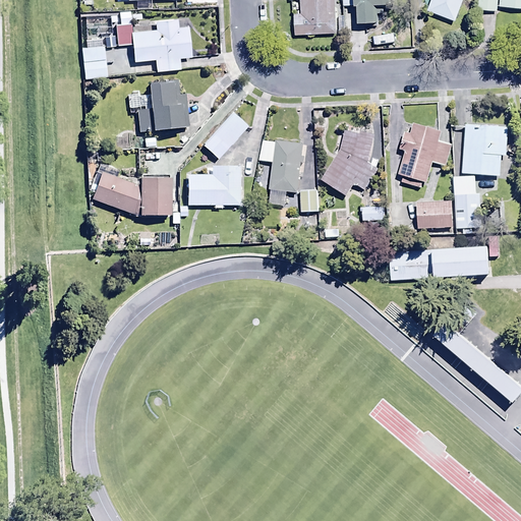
[(294,13),(295,35),(335,32),(333,0),(299,0),(300,13),(294,13)]
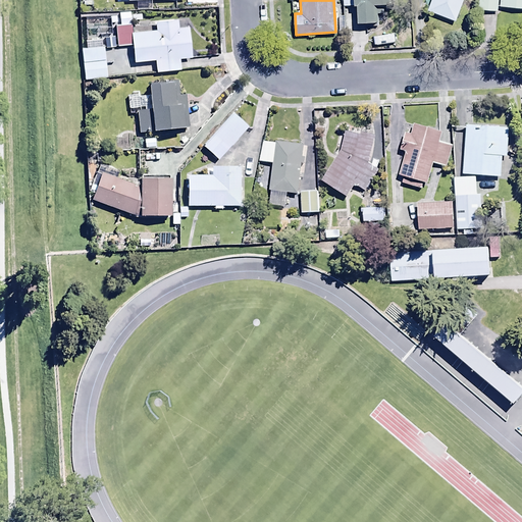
[(342,0),(343,5),(358,5),(358,20),(375,20),(375,2),(394,2),(393,0),(342,0)]
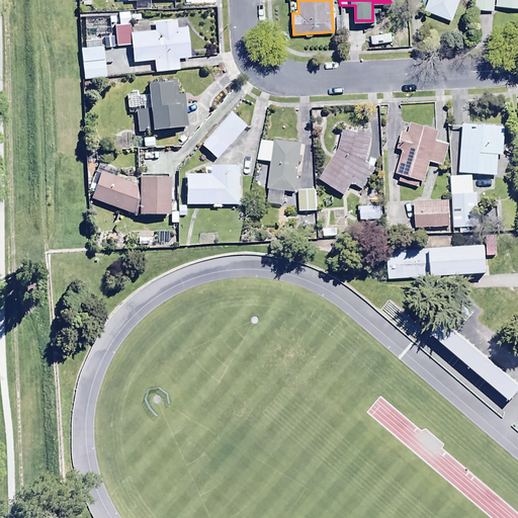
[(424,0),(449,11),(454,0),(424,0)]
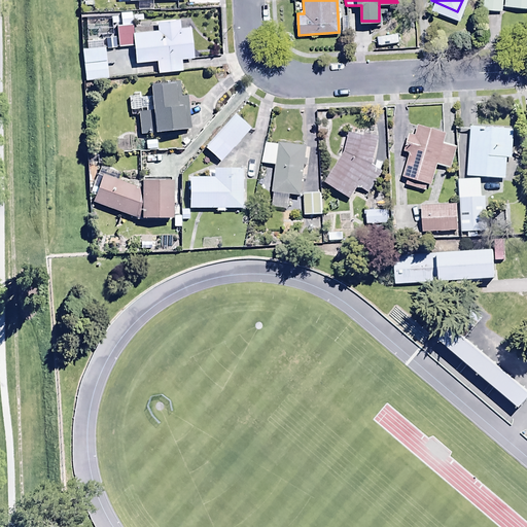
[(155,29),(131,32),(134,63),(155,61),(156,73),(182,70),(180,58),(192,57),(189,25),(178,26),(178,18),(154,20),(155,29)]
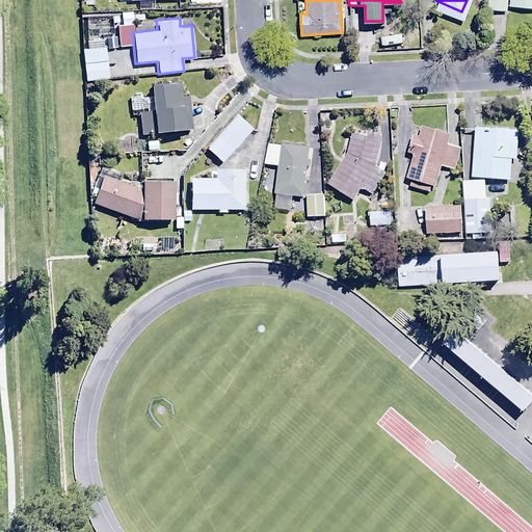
[(108,79),(105,46),(82,48),(85,82),(108,79)]
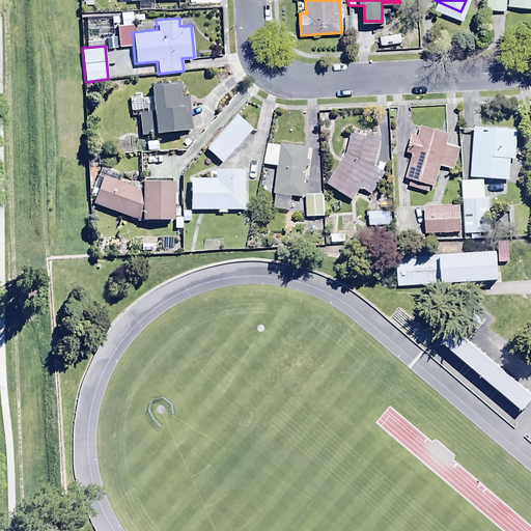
[(180,82),(149,84),(155,131),(191,129),(189,95),(183,95),(180,82)]
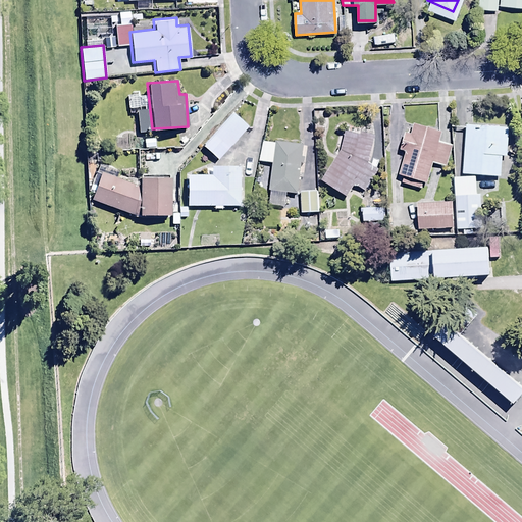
[(245,115),(230,103),(202,136),(216,148),(245,115)]
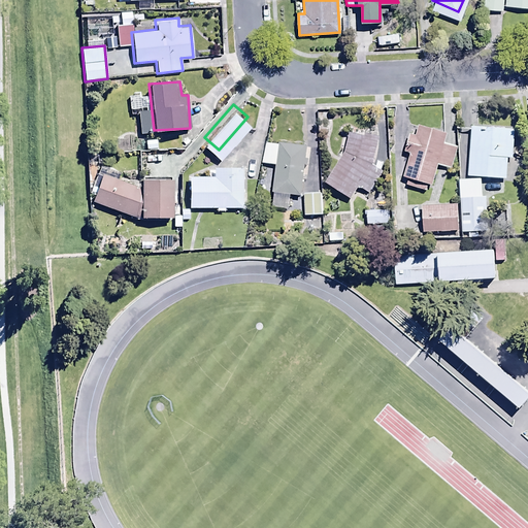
[(151,133),(150,109),(137,110),(139,134),(151,133)]
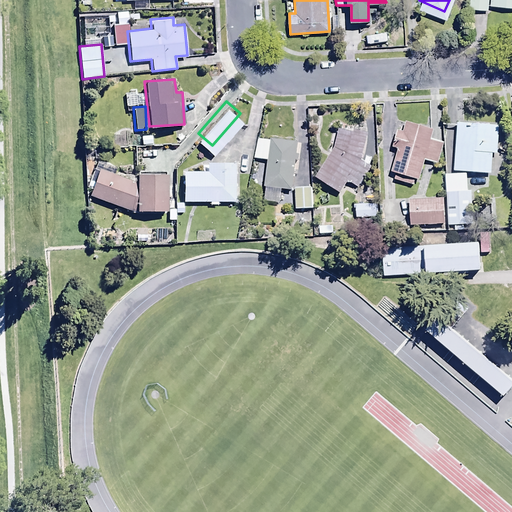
[(434,129),(405,120),(402,131),(396,129),(391,147),(397,148),(390,171),(396,173),(394,180),(413,186),(415,179),(419,180),(424,160),(436,164),(443,141),(431,137),(434,129)]
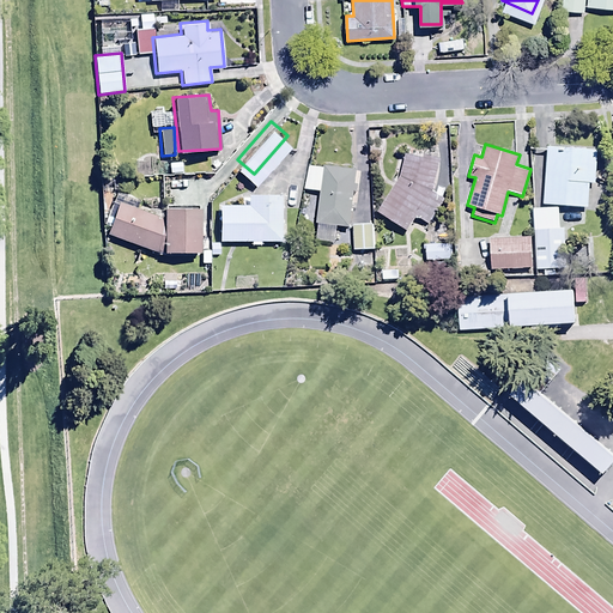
[(598,150),(547,146),(542,204),(588,207),(589,183),(595,183),(598,150)]
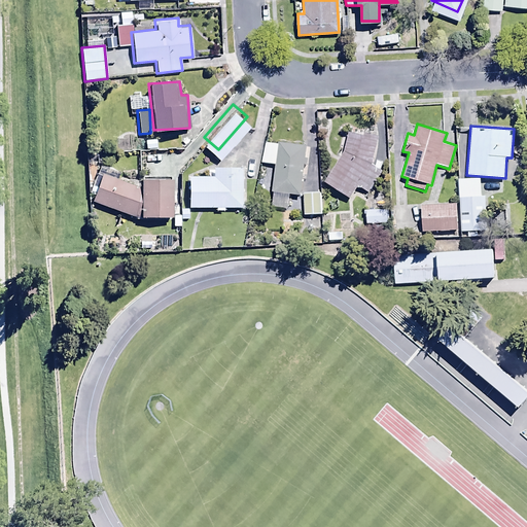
[(343,152),(324,182),(351,199),(356,185),(372,192),(380,173),(375,172),(377,166),(373,165),(379,136),(370,134),(370,136),(348,131),(343,152)]
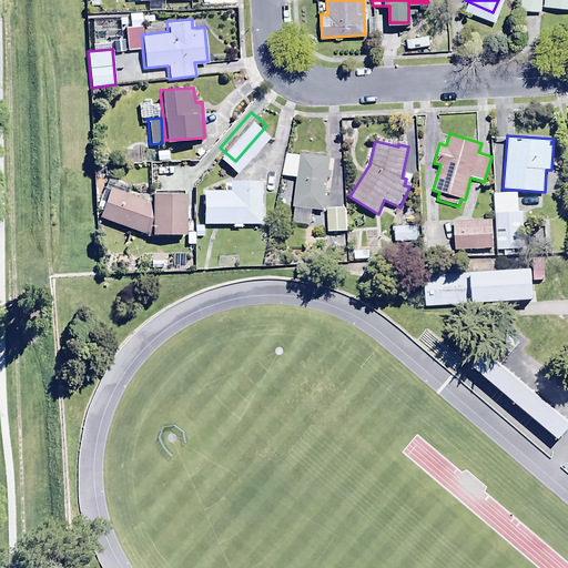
[(328,156),(301,153),(300,156),(285,153),(282,175),(295,176),(292,206),(294,208),(293,223),(311,225),(312,210),(323,211),(328,156)]
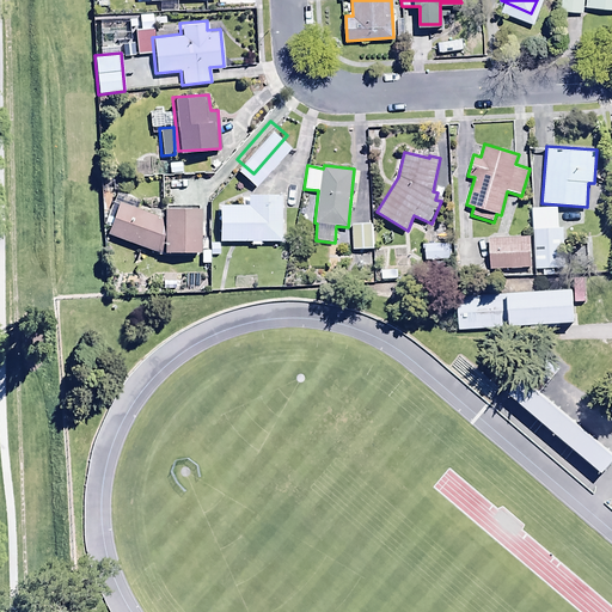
[(219,193),(220,230),(282,228),(281,182),(246,182),(248,193),(219,193)]
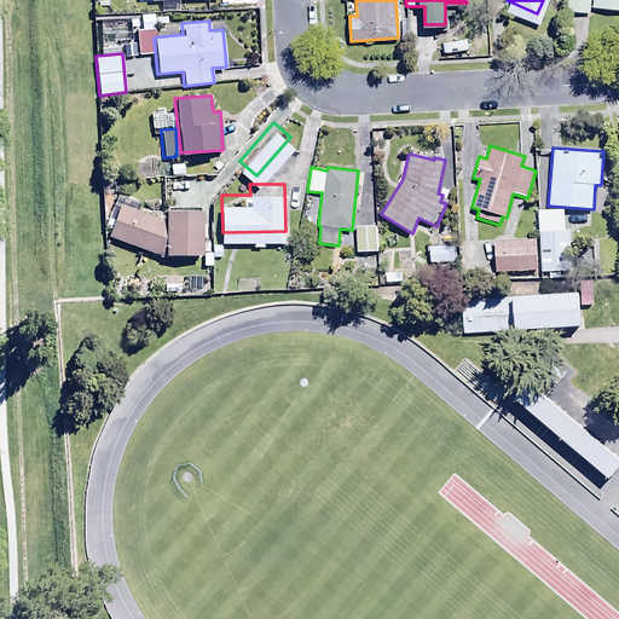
[(106,237),(163,255),(202,254),(202,210),(163,210),(165,220),(119,204),(106,237)]
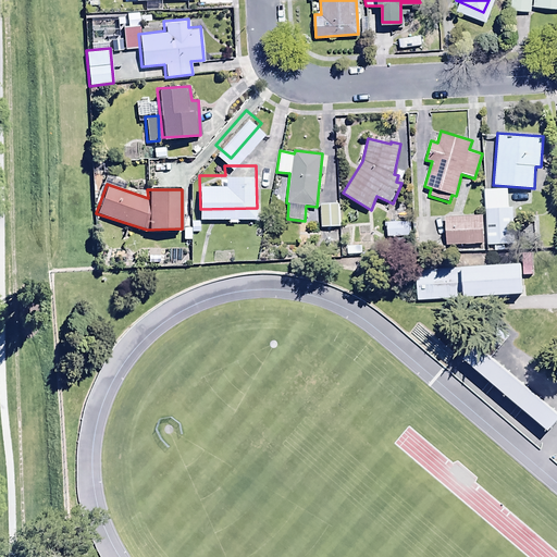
[(507,188),(484,189),(487,245),(515,243),(514,207),(508,207),(507,188)]
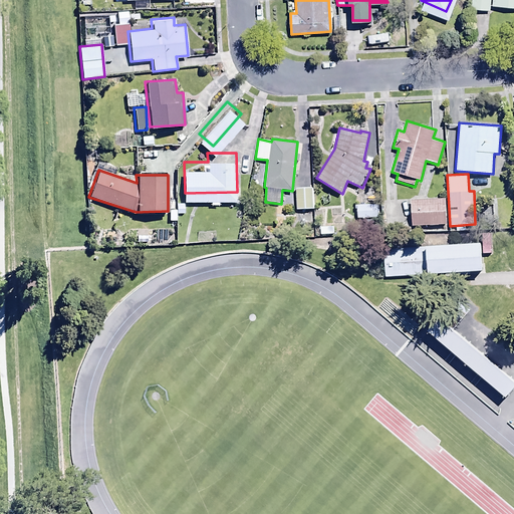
[(313,176),(295,177),(296,199),(314,199),(313,176)]
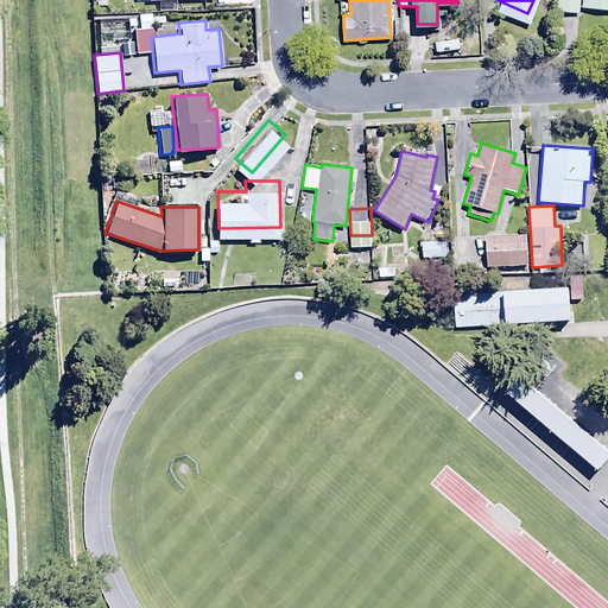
[(422,222),(422,246),(449,245),(449,222),(422,222)]
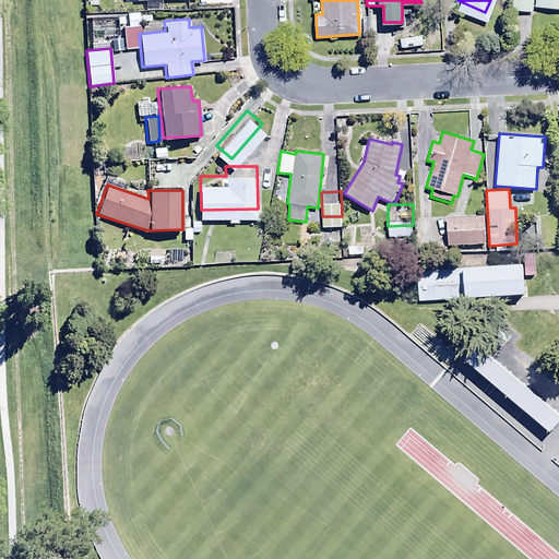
[(448,206),(448,234),(485,234),(485,205),(448,206)]
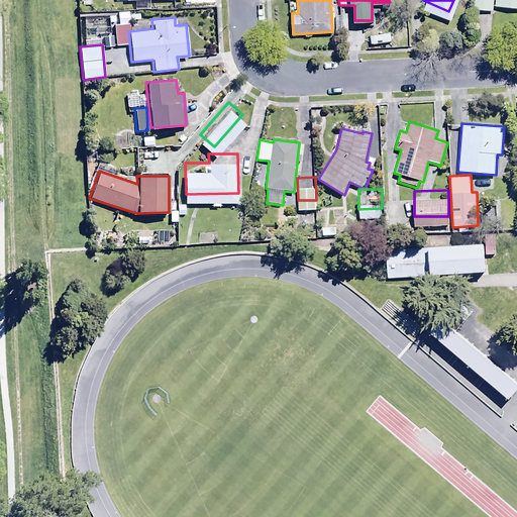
[(488,245),(428,248),(428,256),(392,257),(393,284),(490,280),(488,245)]
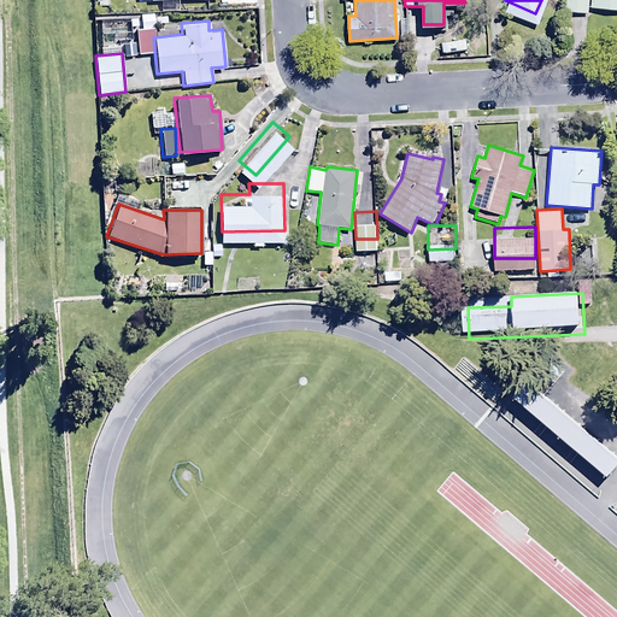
[(616,456),(527,380),(513,394),(610,476),(616,466),(616,456)]
